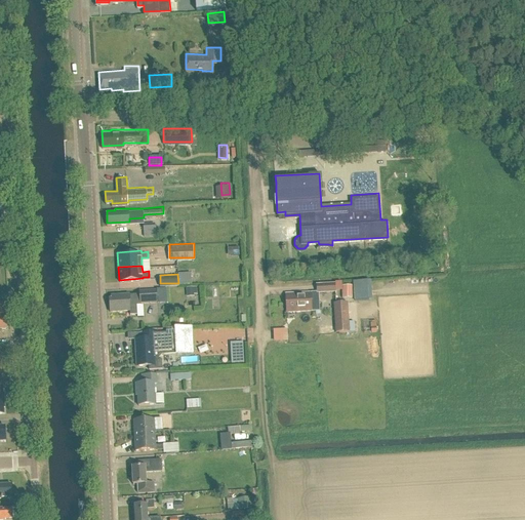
[(316,280),(316,289),(335,288),(334,280),(316,280)]
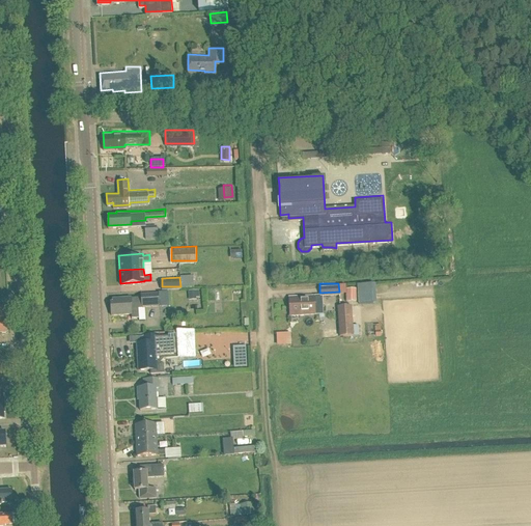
[(346,285),(346,298),(356,298),(356,285),(346,285)]
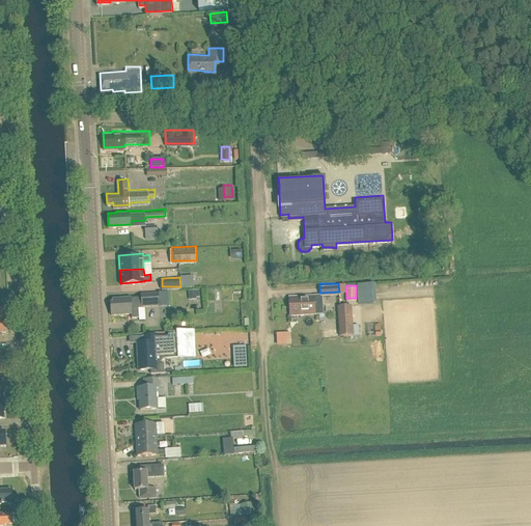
[(159,303),(169,302),(169,287),(158,288),(159,303)]
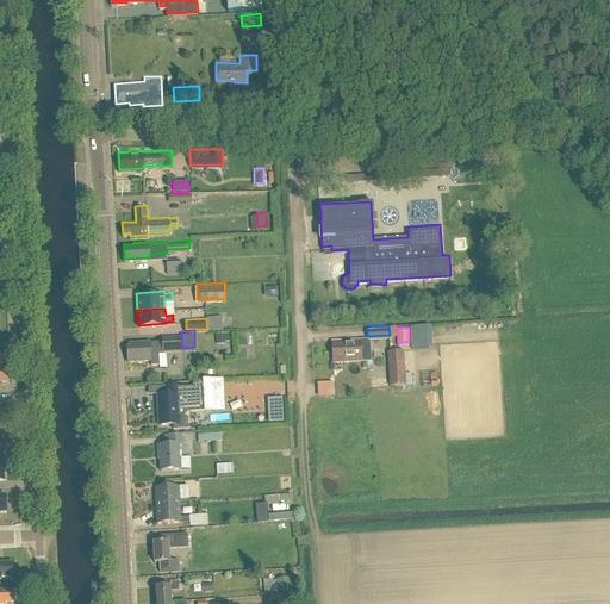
[(228,330),(216,331),(217,342),(223,342),(223,338),(229,338),(228,330)]
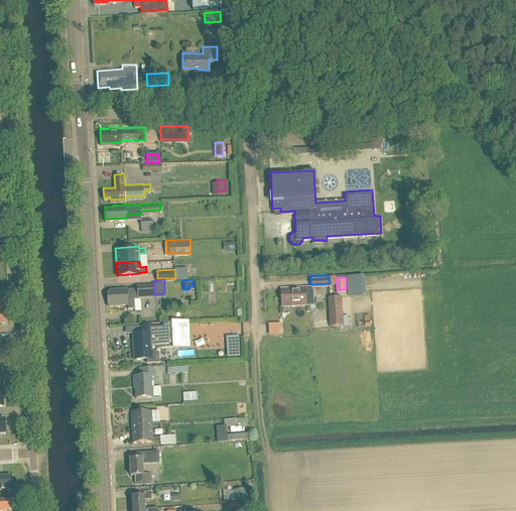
[(109,290),(107,291),(108,303),(127,302),(128,305),(135,305),(134,296),(138,296),(138,294),(153,293),(153,281),(137,282),(137,285),(109,287),(109,290)]
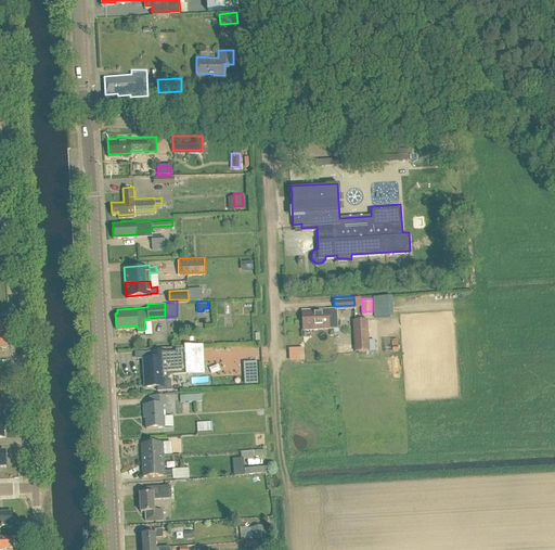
[(328,306),(301,307),(302,327),(330,325),(328,306)]
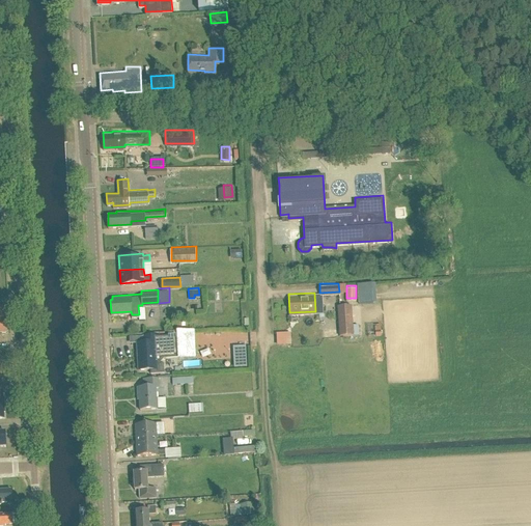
[(351,302),(337,303),(339,333),(353,332),(351,302)]
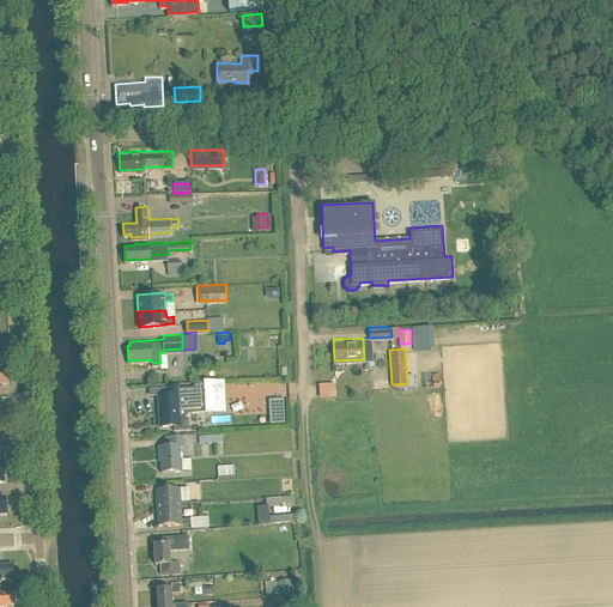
[(167,392),(158,392),(159,424),(174,423),(174,428),(189,426),(188,417),(187,416),(187,413),(188,411),(205,410),(205,411),(226,410),(225,378),(193,380),(193,384),(183,386),(183,383),(165,383),(167,392)]
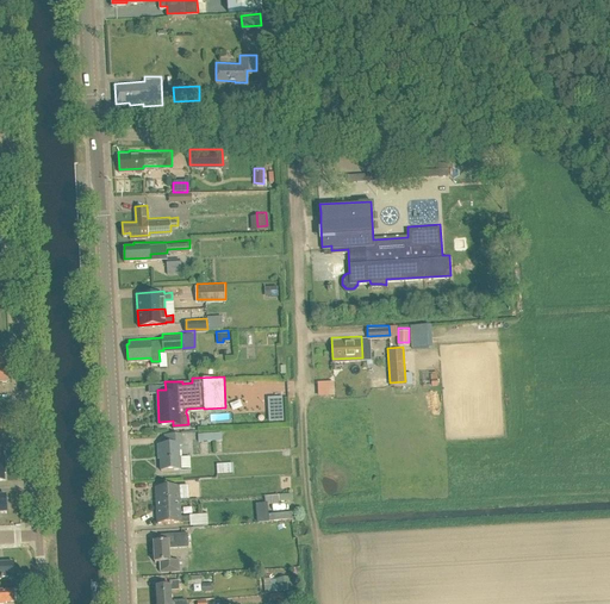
[(160,450),(161,467),(180,466),(179,441),(182,441),(181,431),(165,431),(165,441),(157,441),(157,450),(160,450)]
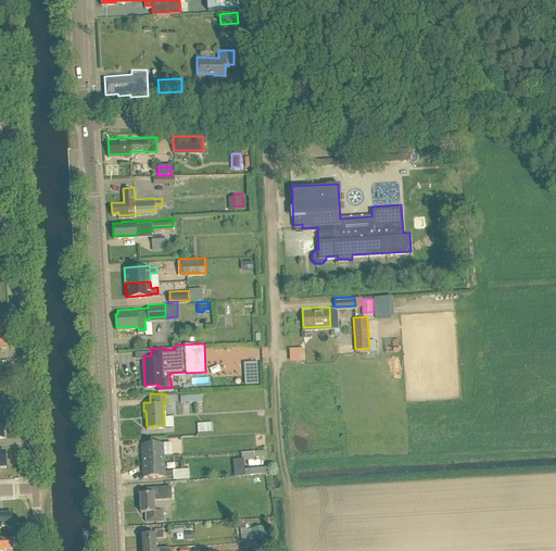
[(213,420),(198,421),(198,430),(213,429),(213,420)]
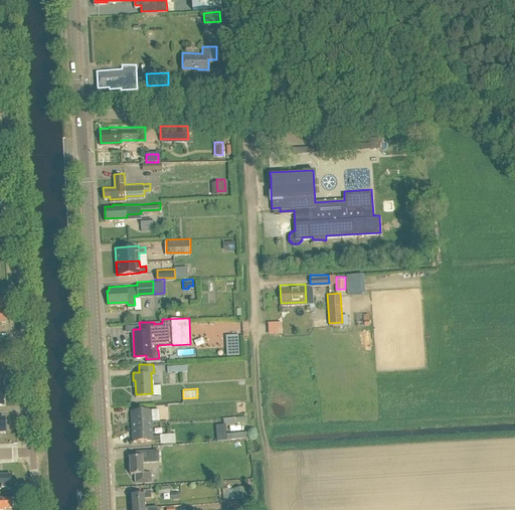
[(152,418),(151,412),(159,411),(158,406),(131,408),(132,419),(152,418)]
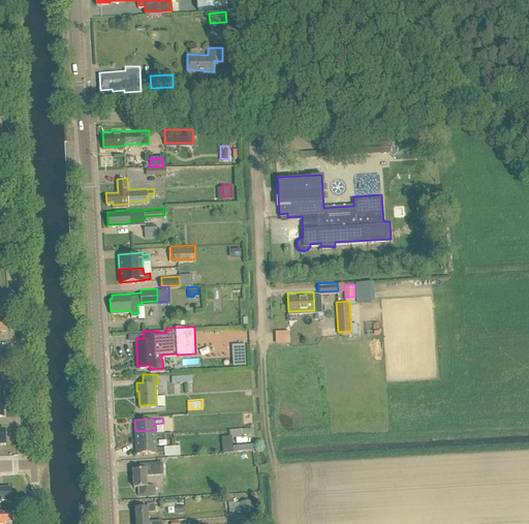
[(156,430),(135,431),(136,451),(164,450),(164,444),(156,445),(156,430)]
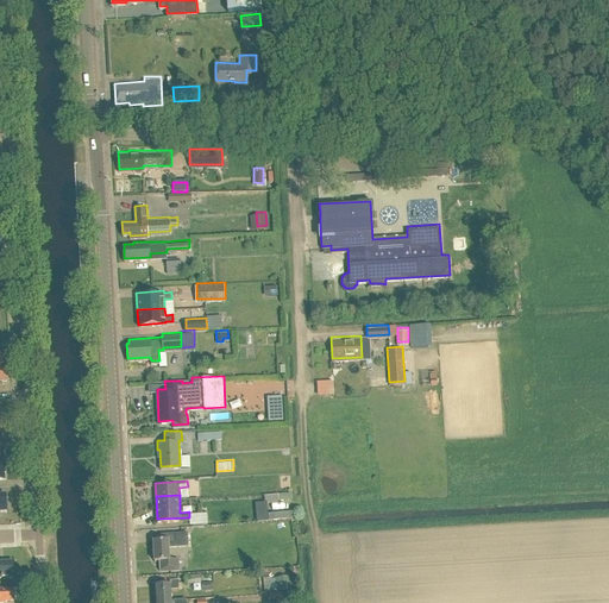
[(154,538),(155,558),(159,558),(161,567),(179,566),(179,556),(169,557),(168,540),(187,539),(187,528),(161,531),(161,538),(154,538)]
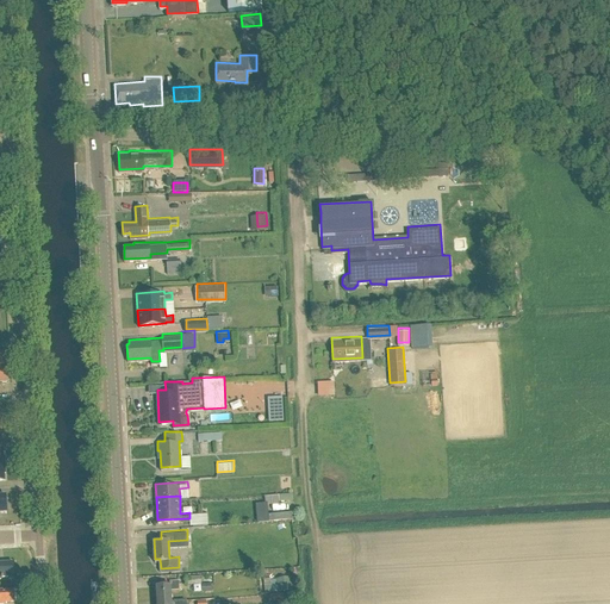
[(13,558),(0,558),(0,576),(14,574),(13,558)]
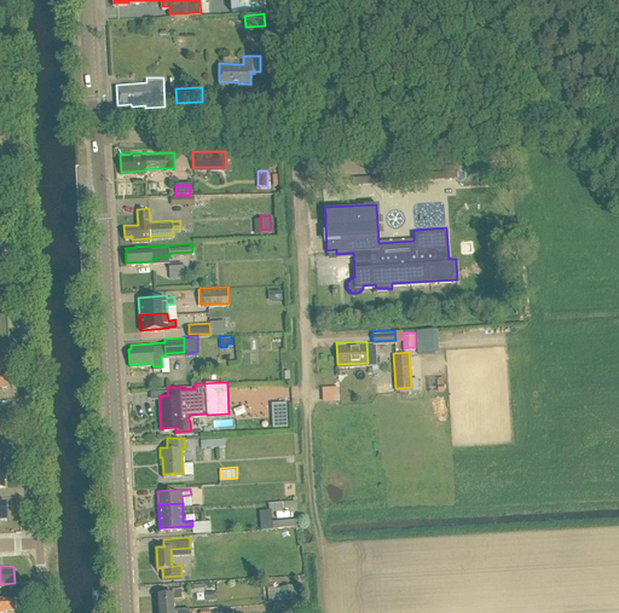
[(180,587),(172,587),(173,591),(158,591),(158,612),(181,612),(183,608),(174,609),(173,595),(181,595),(180,587)]
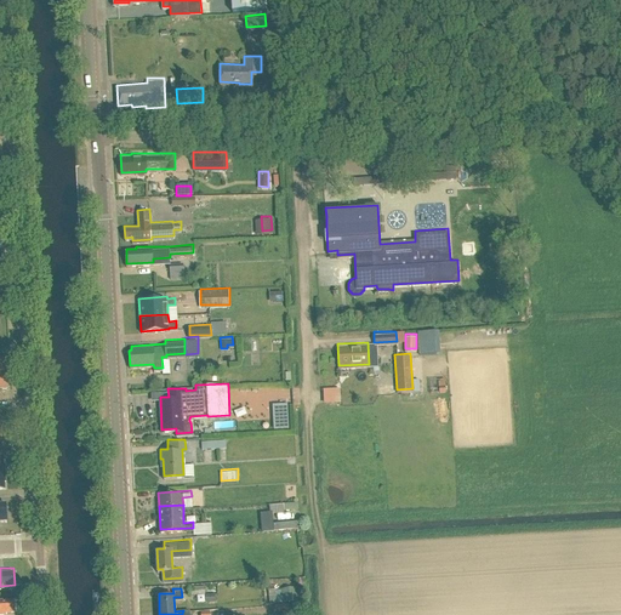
[(5,597),(0,596),(0,614),(4,614),(4,611),(6,611),(6,609),(16,609),(15,597),(6,598),(5,597)]
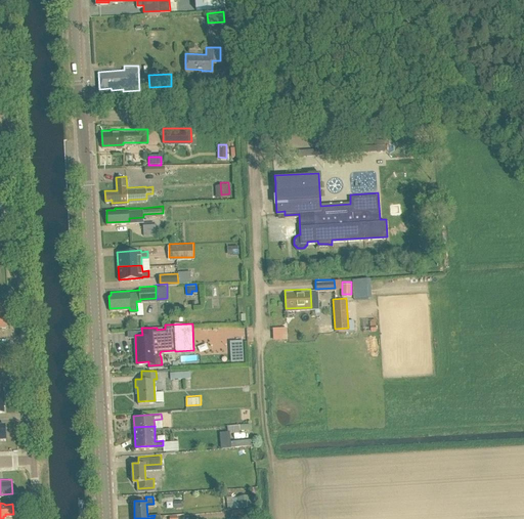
[(258,518),(258,506),(246,506),(247,518),(258,518)]
